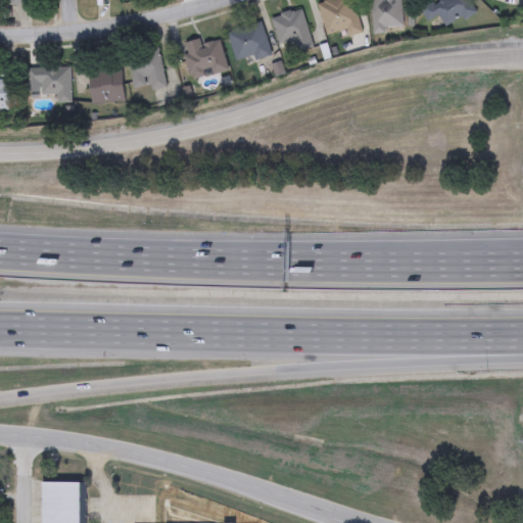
[(357,0),(361,36),(327,40),(322,1),(330,0),(357,0)]
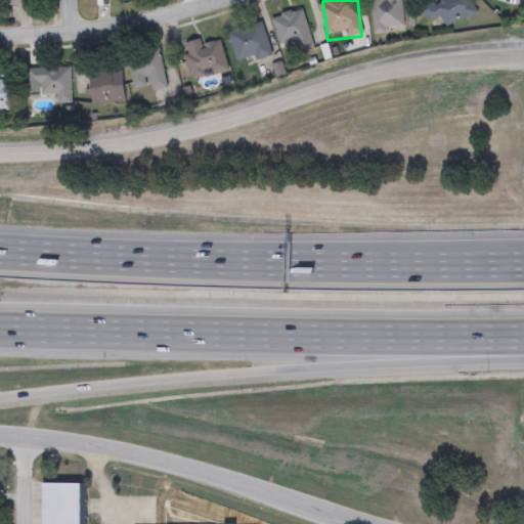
[(372,0),(402,0),(404,32),(374,33),(372,0)]
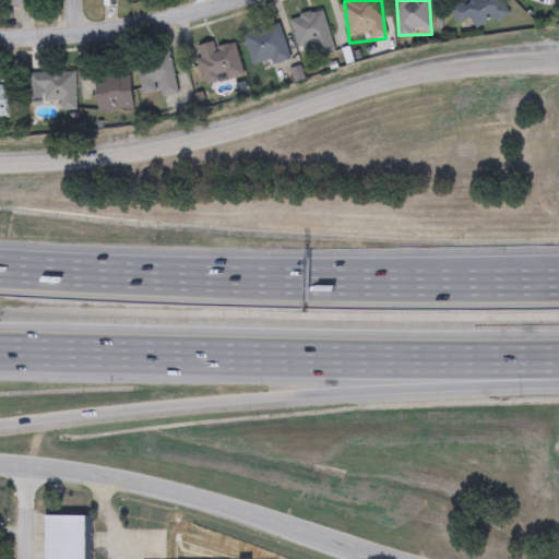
[(450,14),(468,0),(500,0),(508,9),(467,38),(450,14)]
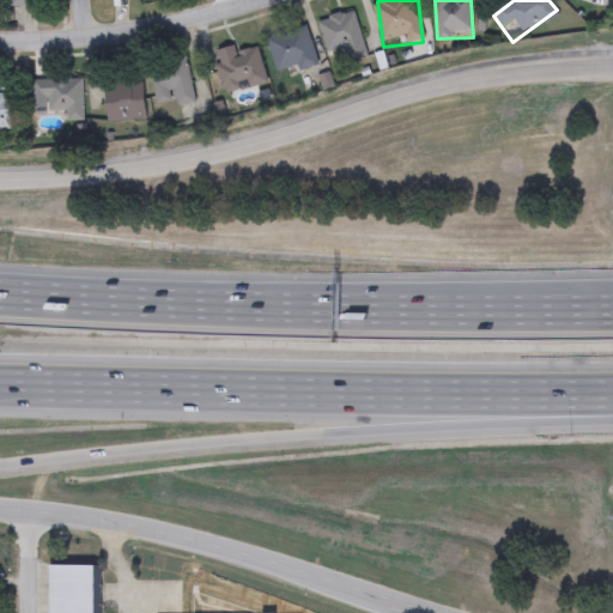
[(317,22),(354,12),(366,56),(349,61),(346,48),(326,53),(317,22)]
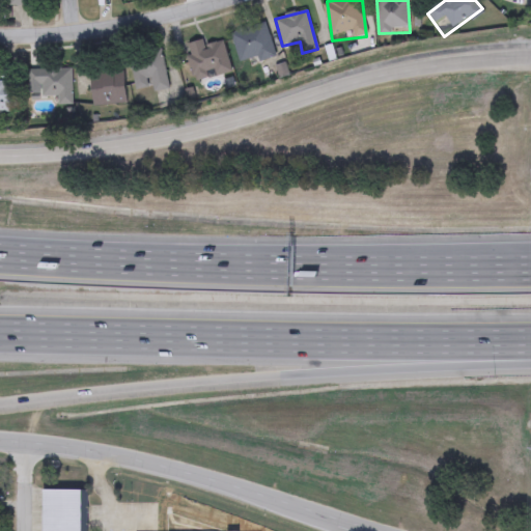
[(275,55),(241,65),(230,33),(264,23),(275,55)]
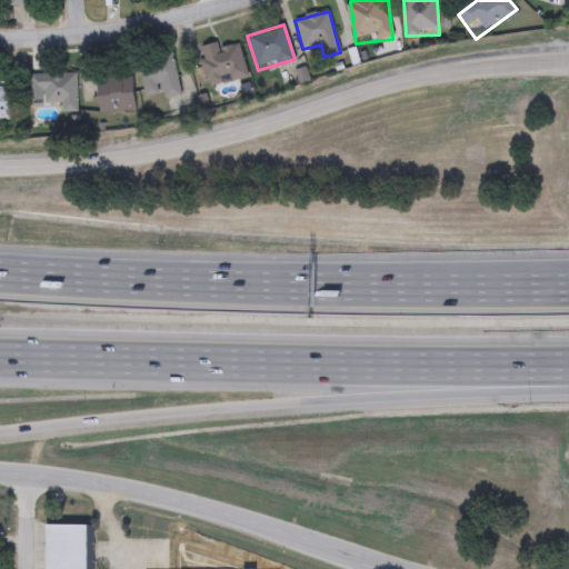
[(208,88),(198,49),(218,43),(219,49),(239,43),(247,78),(208,88)]
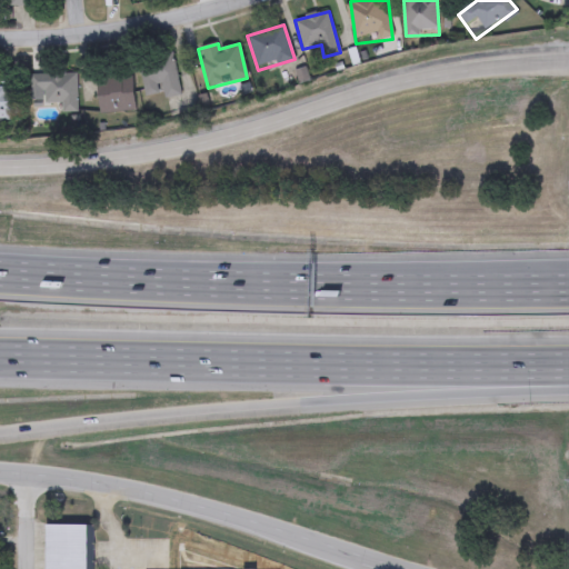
[(175,55),(180,96),(165,99),(163,95),(145,97),(139,59),(175,55)]
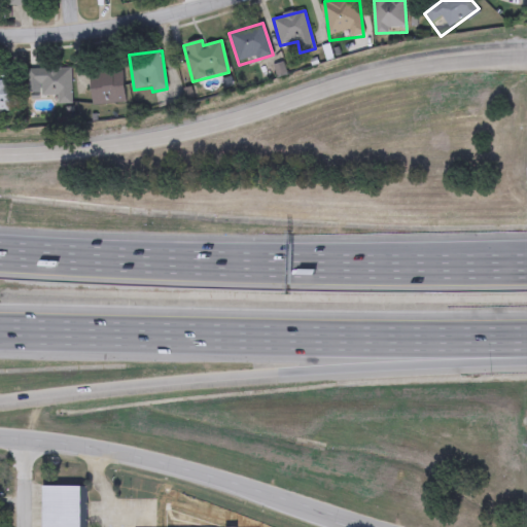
[(58,105),(57,95),(41,96),(40,84),(29,85),(28,69),(71,68),(72,104),(58,105)]
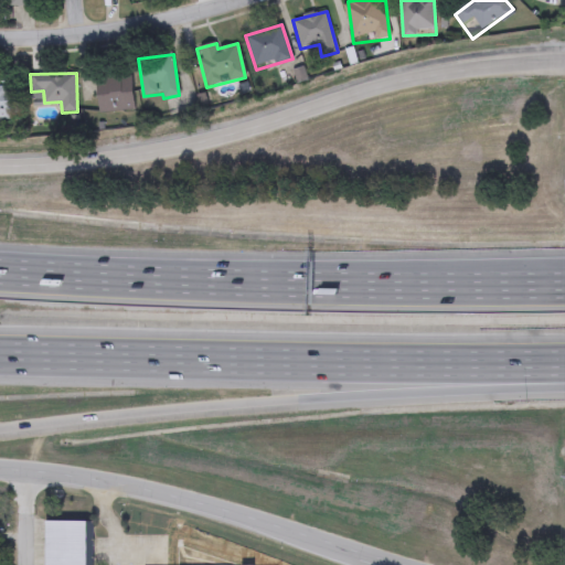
[(134,109),(98,113),(96,77),(131,75),(134,109)]
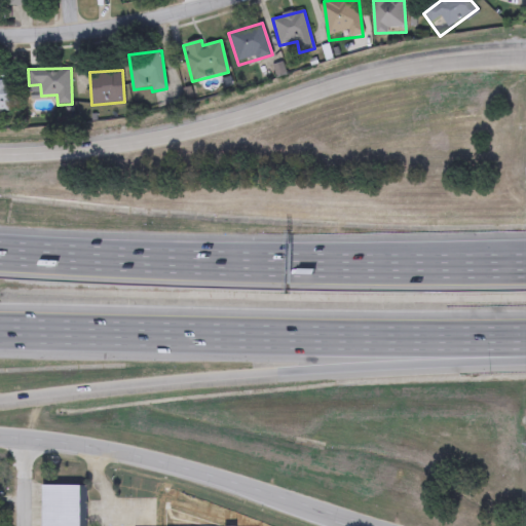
[(41,525),(42,486),(80,487),(80,525),(41,525)]
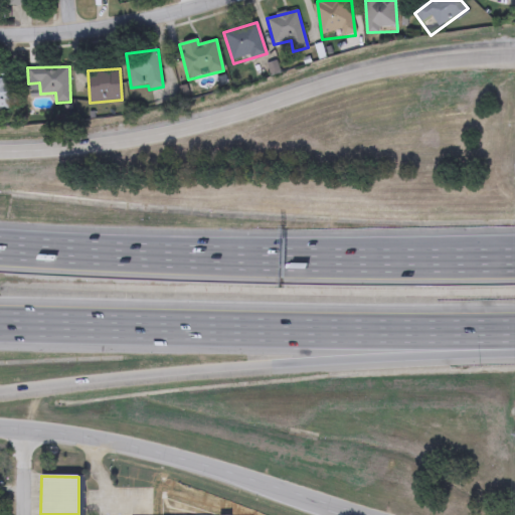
All buildings are outlined.
